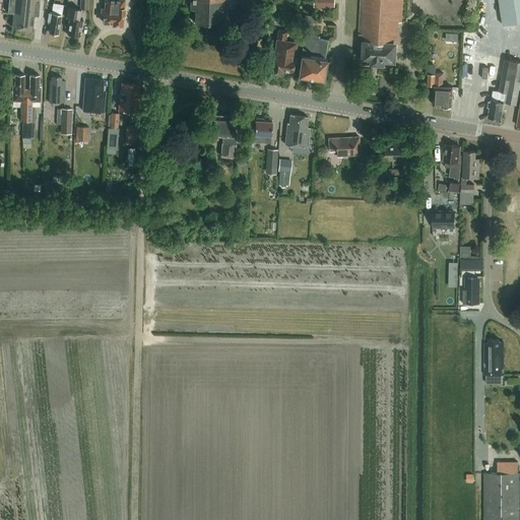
[(9,0),(8,12),(14,13),(13,27),(21,28),(33,29),(35,15),(39,15),(40,0),(9,0)]
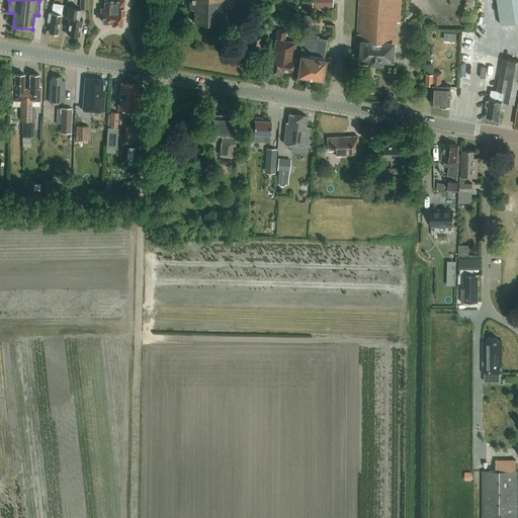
[(88,0),(80,0),(80,8),(88,9),(88,0)]
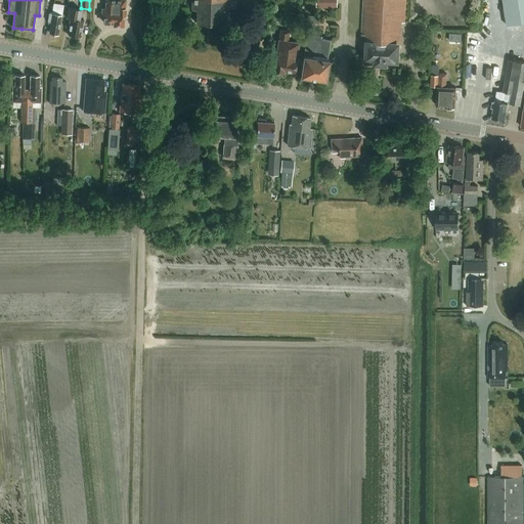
[(125,14),(126,0),(106,0),(106,9),(105,8),(104,23),(115,24),(115,25),(124,25),(124,14),(125,14)]
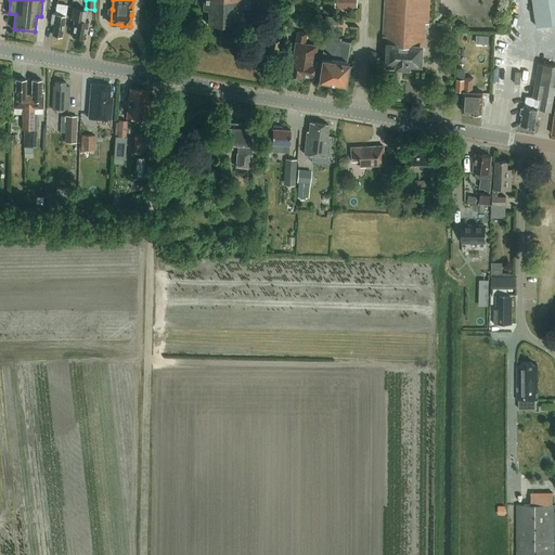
[(203,0),(204,10),(209,10),(209,24),(236,25),(236,11),(241,11),(241,0),(203,0)]
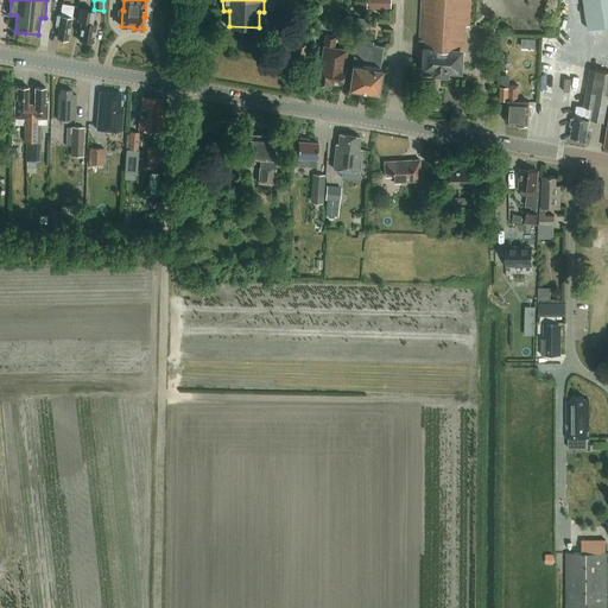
[(470,26),(472,0),(423,0),(420,40),(425,49),(425,57),(426,57),(426,73),(450,74),(450,70),(462,70),(463,51),(466,51),(467,26),(470,26)]
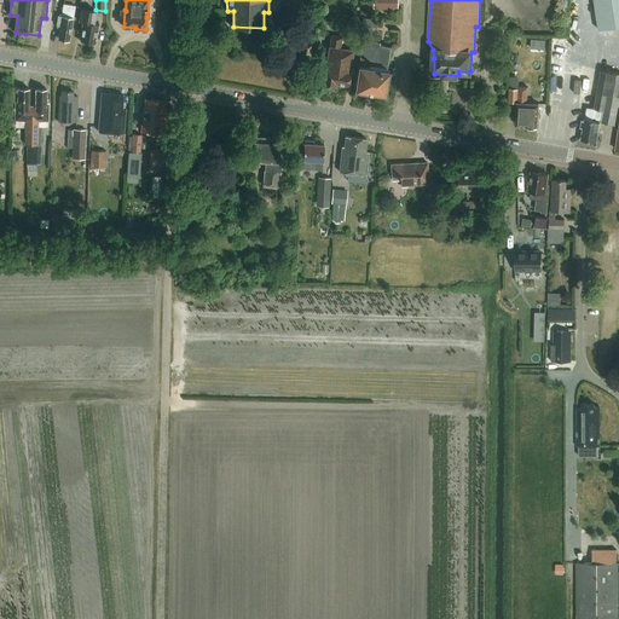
[(618,28),(618,0),(595,0),(600,32),(618,28)]
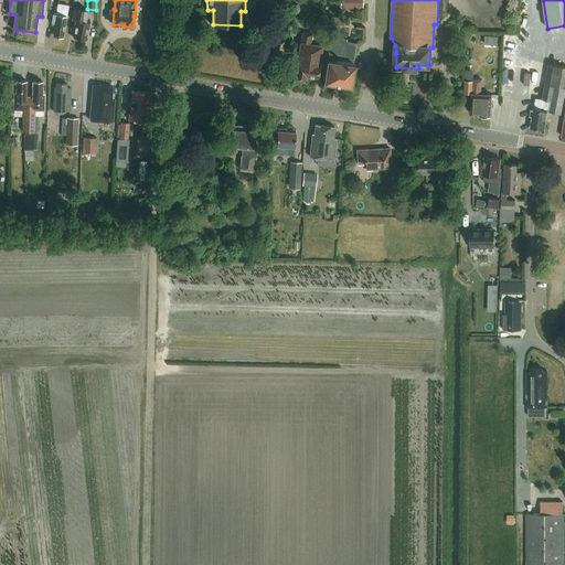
[(68,17),(70,6),(59,3),(57,14),(54,14),(53,22),(56,23),(54,35),(64,36),(67,17),(68,17)]
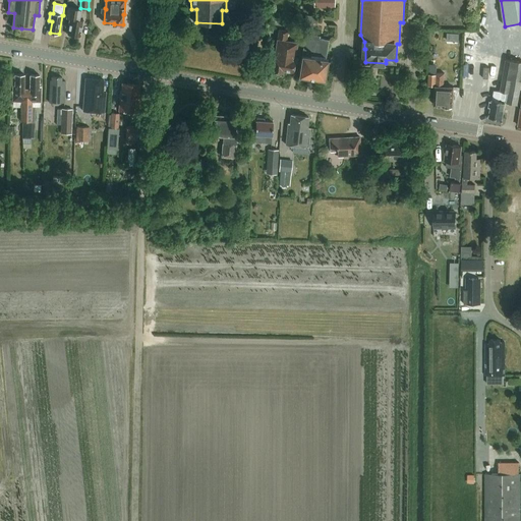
[(69,7),(67,18),(70,18),(69,24),(70,24),(68,35),(80,37),(82,29),(83,29),(84,20),(79,19),(81,10),(69,7)]
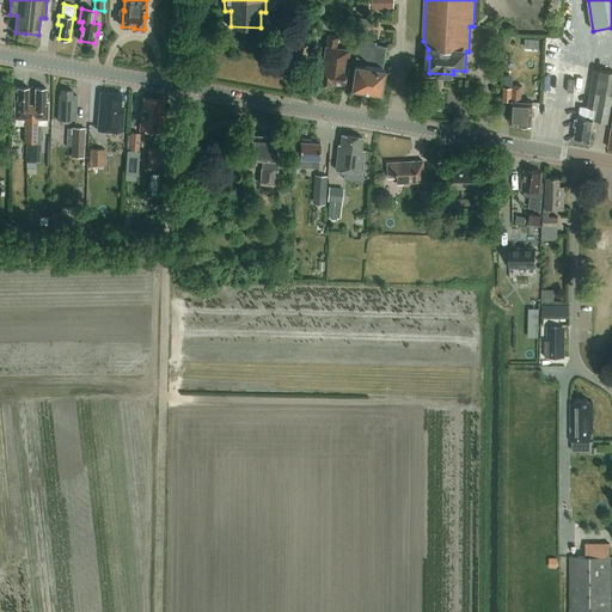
[(347,68),(350,50),(337,48),(338,37),(329,35),(326,47),(326,46),(323,68),(322,68),(319,83),(332,84),(332,83),(343,84),(347,68)]
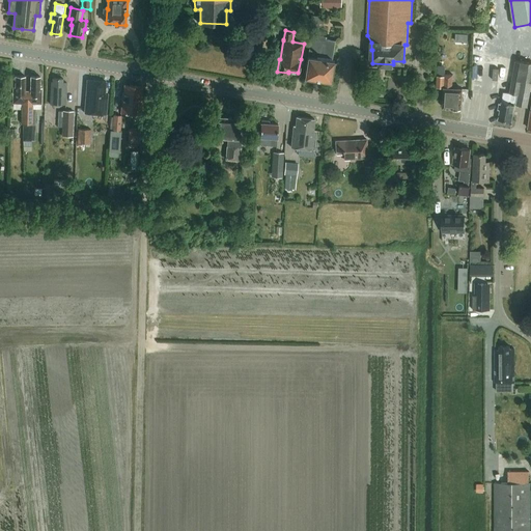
[(527,107),(530,86),(530,34),(505,30),(501,58),(515,61),(512,79),(513,79),(510,93),(504,92),(502,104),(500,103),(499,110),(501,110),(499,119),(511,122),(514,105),(527,107)]
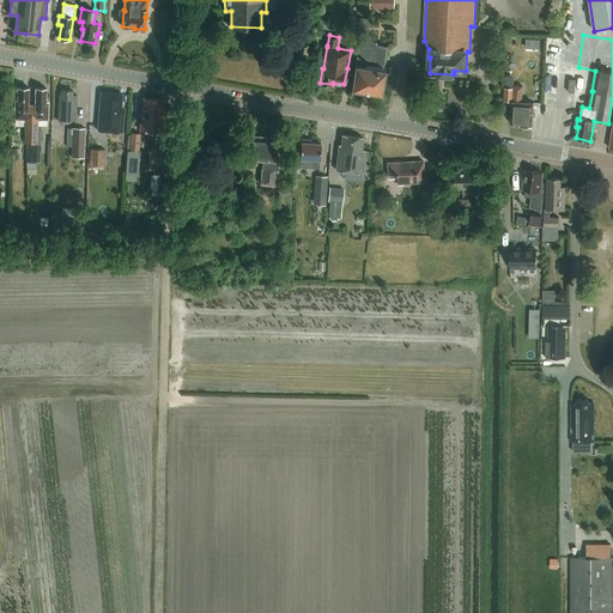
[(383,70),(387,47),(376,44),(376,42),(368,41),(368,43),(360,42),(357,65),(356,65),(352,90),(382,95),(387,70),(383,70)]
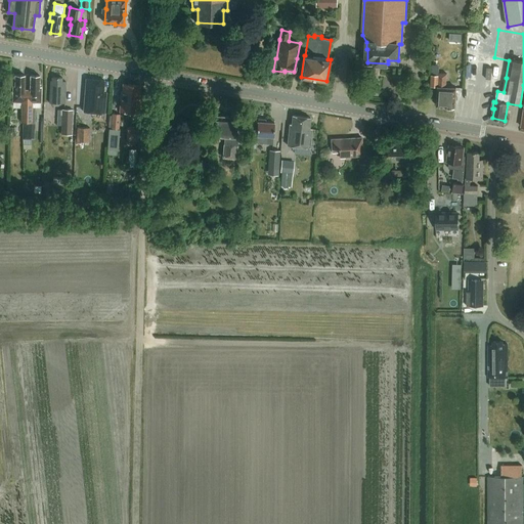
[(455,107),(456,88),(446,87),(447,73),(440,73),(440,75),(432,75),(431,86),(438,87),(437,105),(446,106),(455,107)]
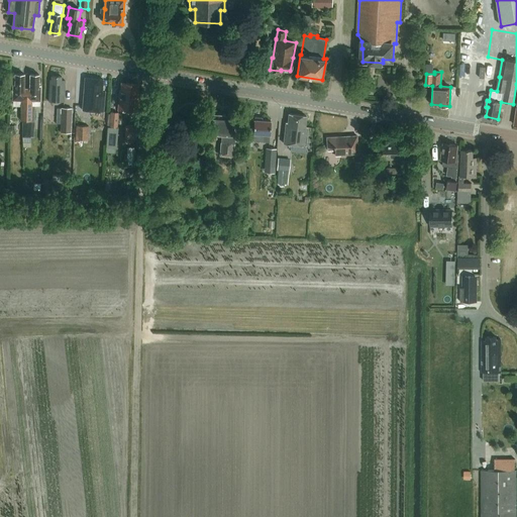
[(13,100),(22,100),(24,100),(24,88),(25,74),(16,74),(16,85),(14,85),(13,100)]
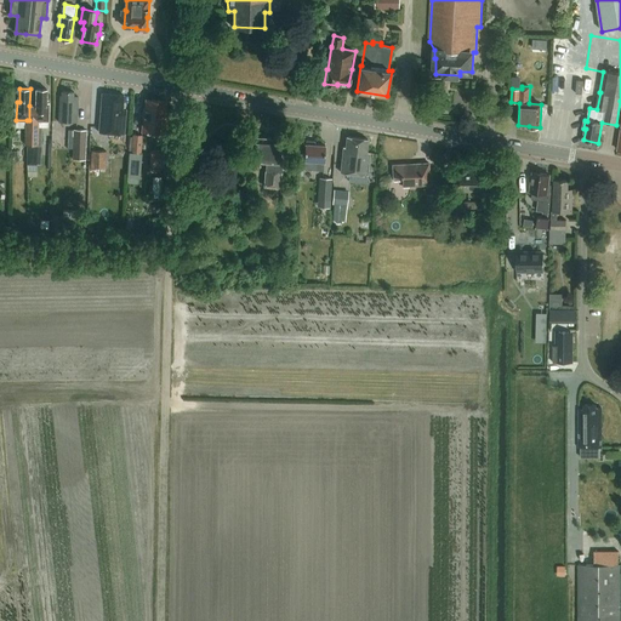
[(36,106),(29,106),(29,120),(27,120),(27,144),(35,144),(39,144),(39,120),(50,120),(50,103),(47,103),(47,89),(38,89),(36,106)]
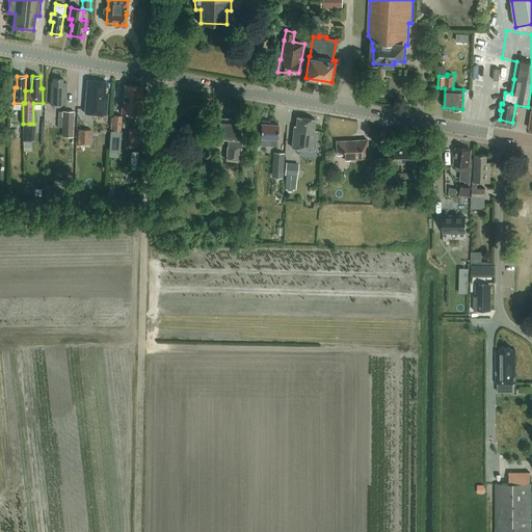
[(67,105),(68,82),(63,82),(63,79),(53,78),(53,82),(52,82),(51,104),(67,105)]
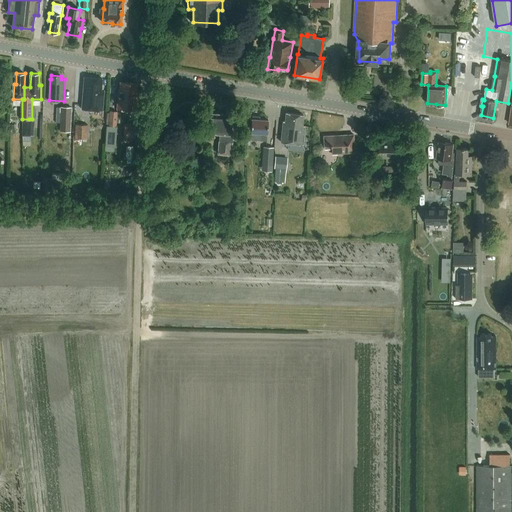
[(103,110),(104,91),(101,91),(102,79),(85,77),(82,109),(103,110)]
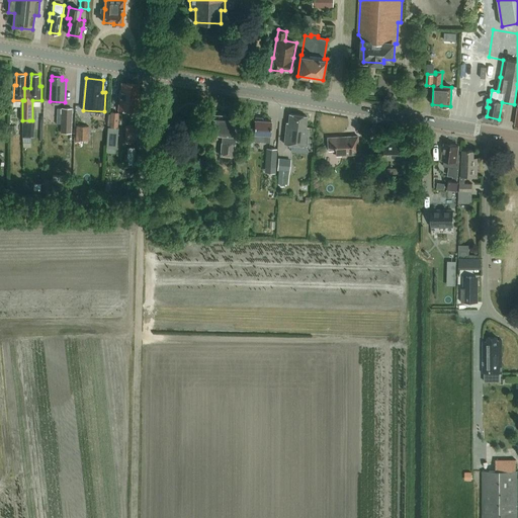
[(119,91),(118,109),(138,111),(140,93),(137,92),(138,84),(122,83),(121,91),(119,91)]
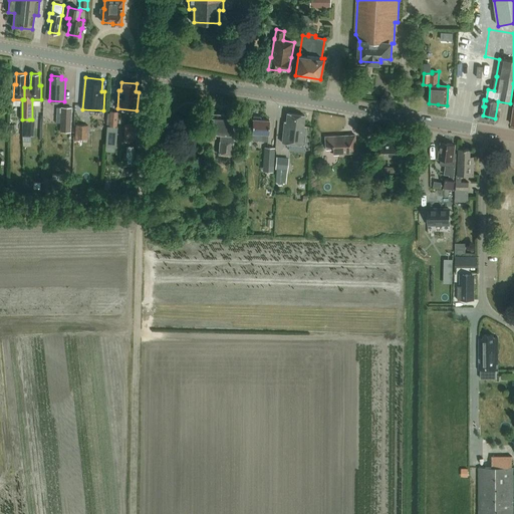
[(71,123),(72,107),(61,106),(60,123),(71,123)]
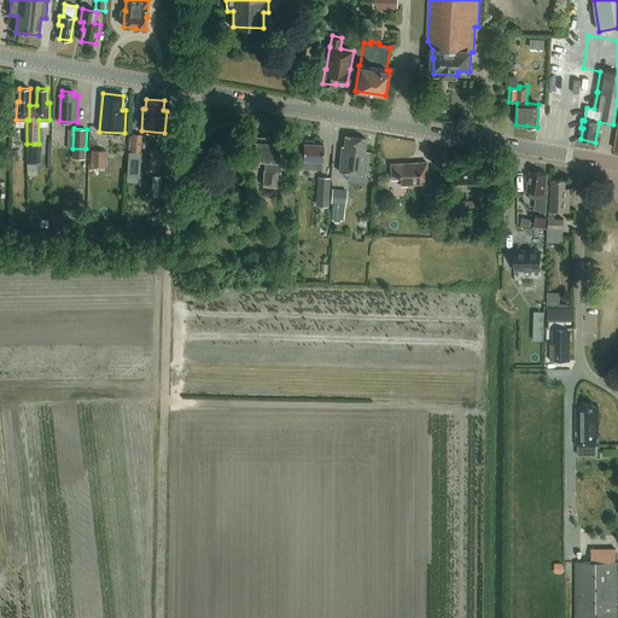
[(140,152),(141,135),(133,134),(132,152),(140,152)]
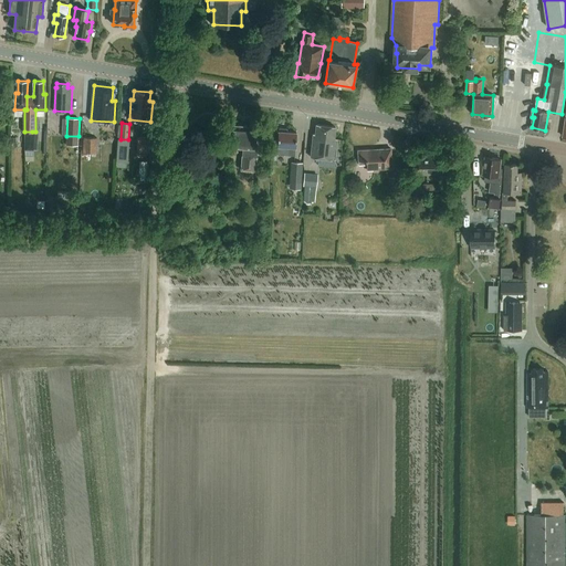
[(255,170),(257,148),(254,147),(257,126),(230,124),(228,146),(242,147),(241,169),(255,170)]
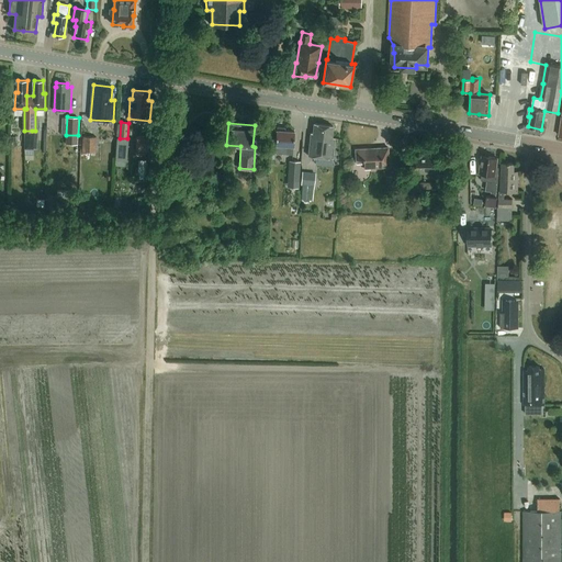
[(333,138),(334,125),(315,123),(313,136),(312,135),(310,155),(317,156),(333,158),(335,138),(333,138)]
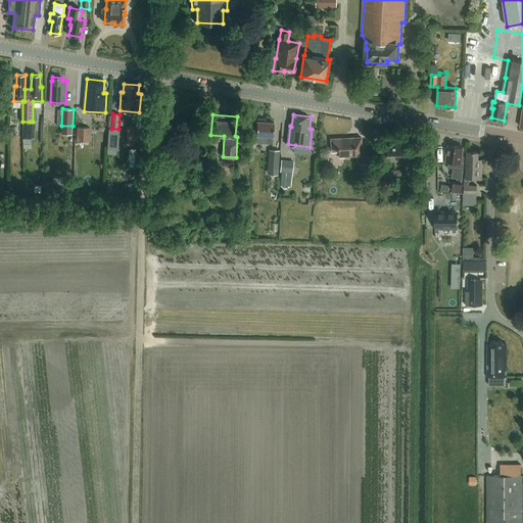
[(266,122),(266,119),(258,117),(257,121),(255,142),(273,144),(274,122),(266,122)]
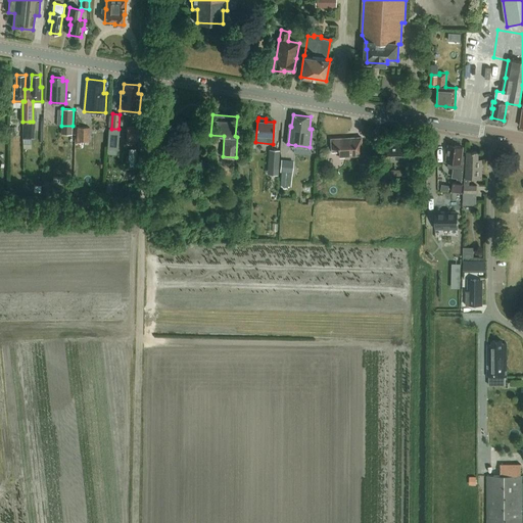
[(30,122),(22,122),(21,139),(30,139),(30,122)]
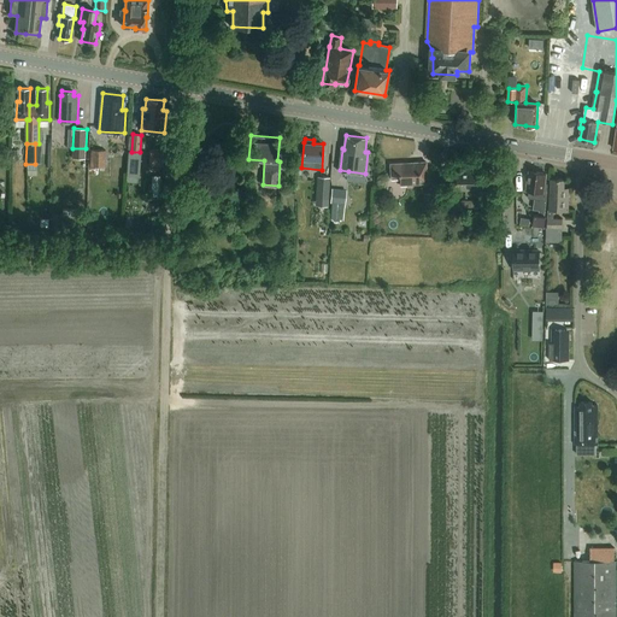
[(150,147),(148,165),(162,166),(163,148),(150,147)]
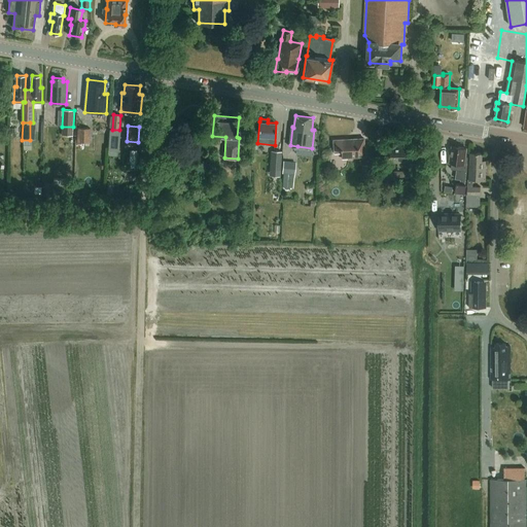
[(90,143),(91,129),(78,128),(77,142),(90,143)]
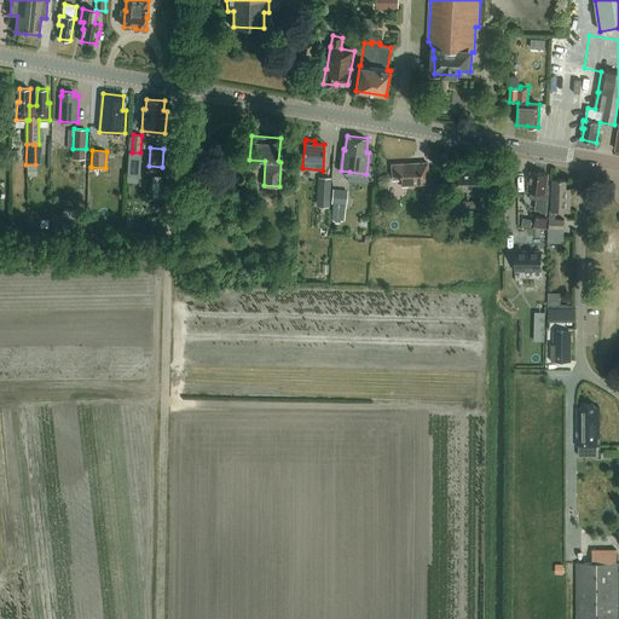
[(401,185),(429,184),(428,162),(392,165),(393,180),(401,179),(401,185)]
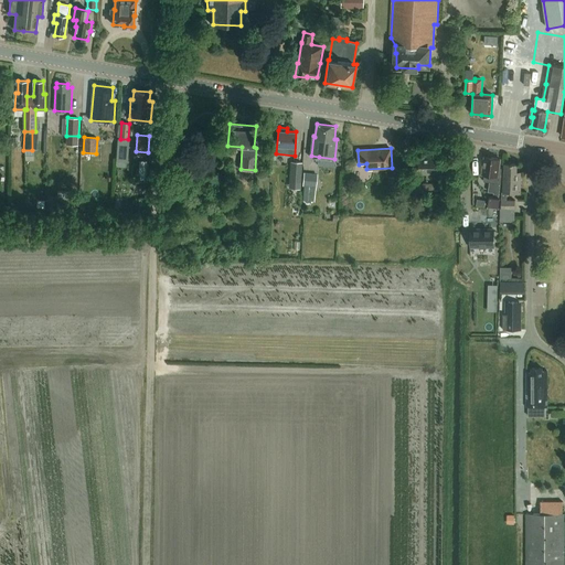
[(455,179),(455,166),(439,166),(439,157),(414,157),(414,173),(438,174),(438,179),(455,179)]
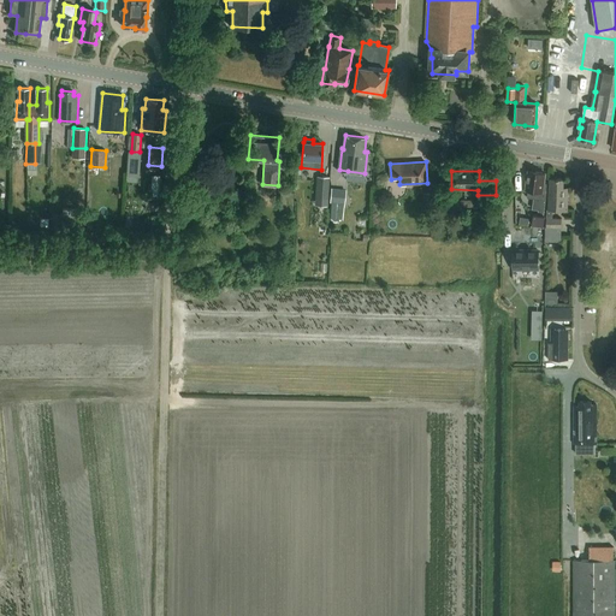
[(539,209),(538,214),(533,213),(533,225),(545,226),(546,214),(546,207),(548,184),(544,183),(545,173),(529,171),(526,190),(528,191),(527,197),(534,197),(533,206),(533,208),(539,209)]
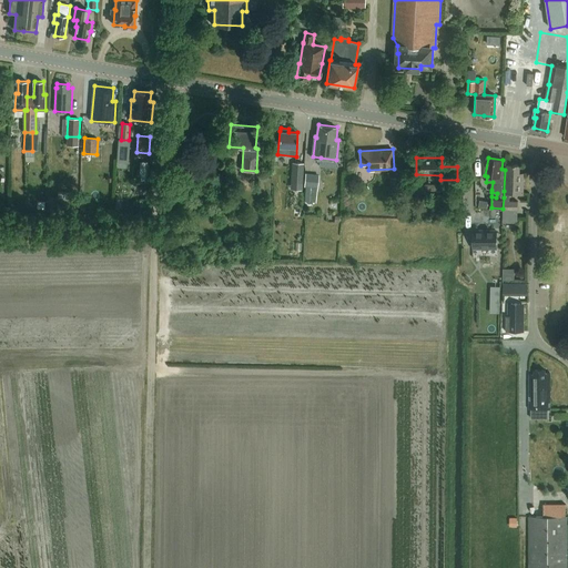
[(302,190),(304,162),(292,162),(291,190),(302,190)]
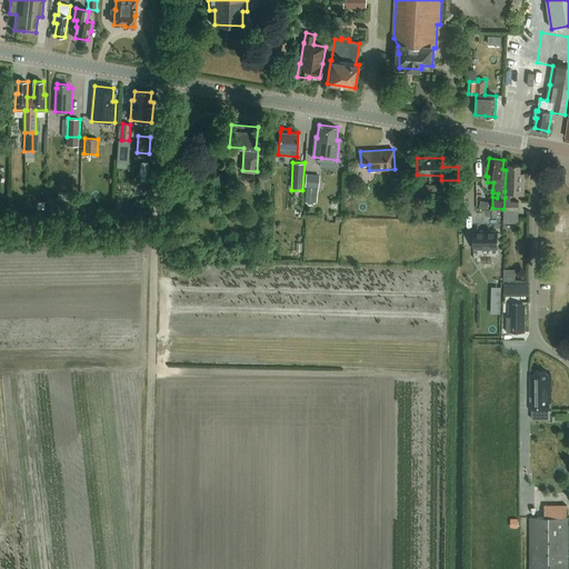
[(526,195),(526,173),(521,173),(521,166),(508,166),(508,193),(506,193),(506,209),(519,210),(519,202),(511,201),(511,193),(526,195)]
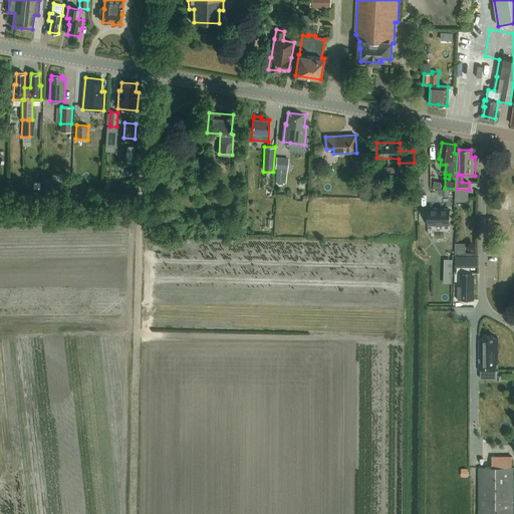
[(234,155),(234,171),(244,171),(245,155),(234,155)]
